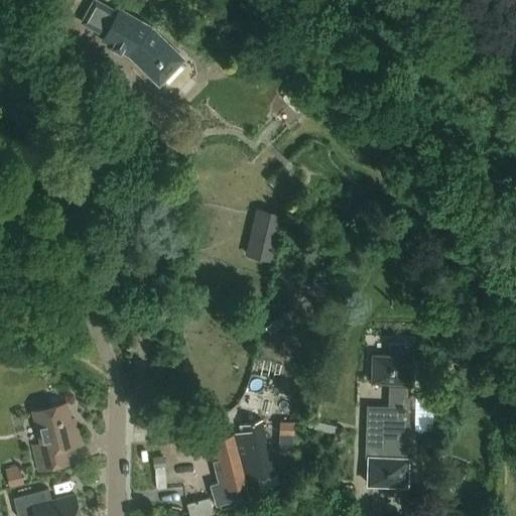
[(159,83),(182,59),(150,28),(119,10),(118,12),(96,0),(94,0),(82,22),(105,35),(103,38),(114,44),(112,47),(121,52),(123,49),(131,54),(159,83)]
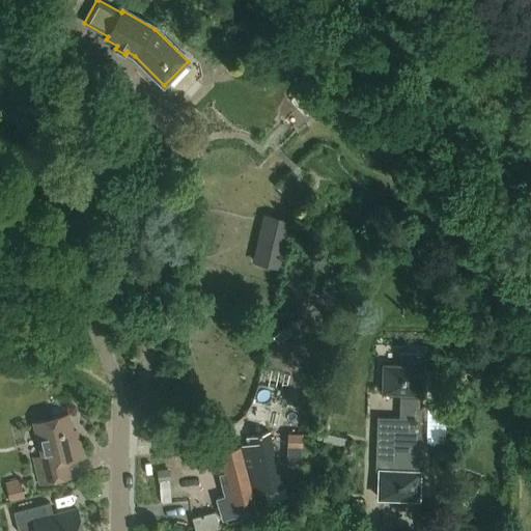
[(295,223),(264,216),(253,262),(283,270),(295,223)]
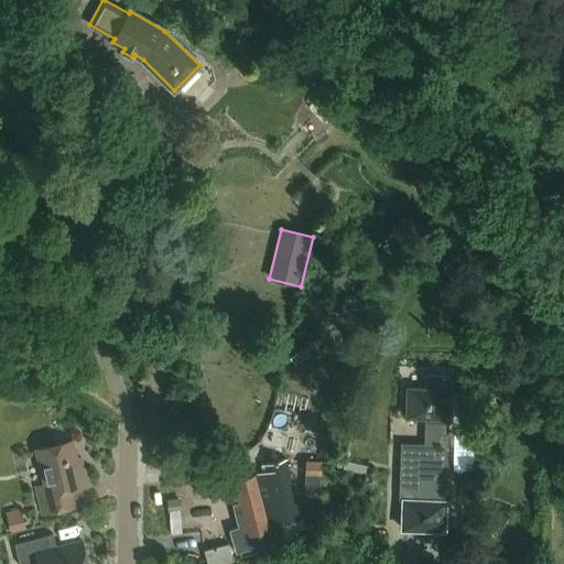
[(288,355),(297,368),(316,353),(306,339),(288,355)]
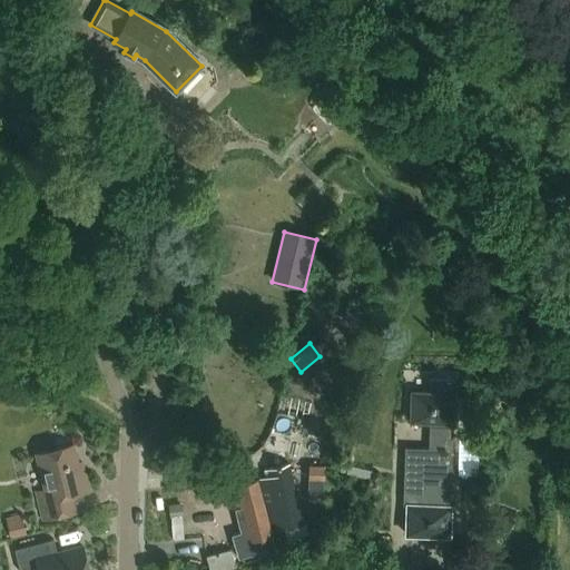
[(457,439),(457,434),(453,434),(455,379),(431,377),(430,393),(412,392),(411,422),(430,423),(430,449),(419,448),(419,459),(403,458),(401,505),(403,505),(402,533),(450,536),(453,439),(457,439)]
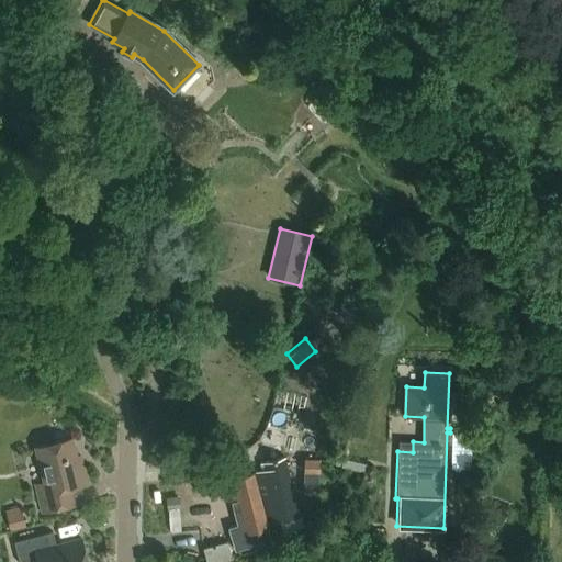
[(451,434),(450,469),(470,469),(470,434),(451,434)]
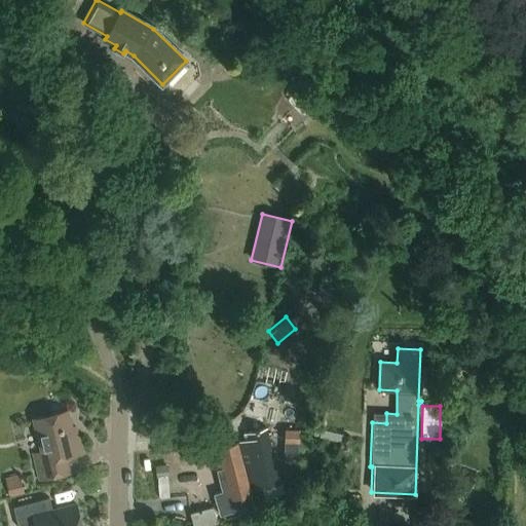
[(72,455),(82,452),(78,434),(74,435),(68,410),(34,419),(42,452),(34,454),(40,479),(75,471),(72,455)]
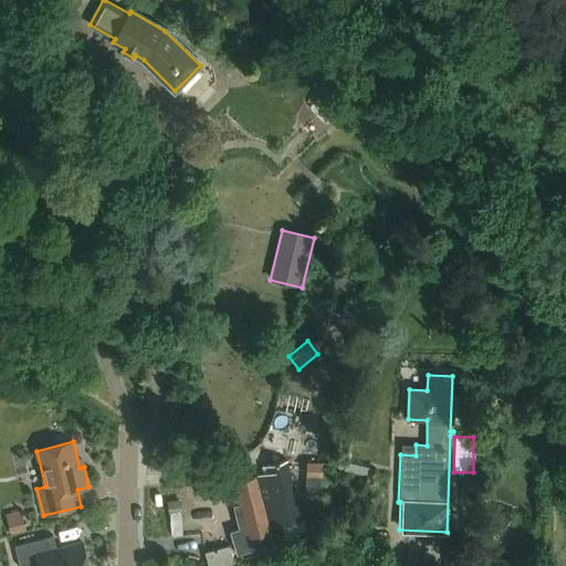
[(272,530),(302,521),(287,460),(266,465),(269,473),(258,475),(272,530)]
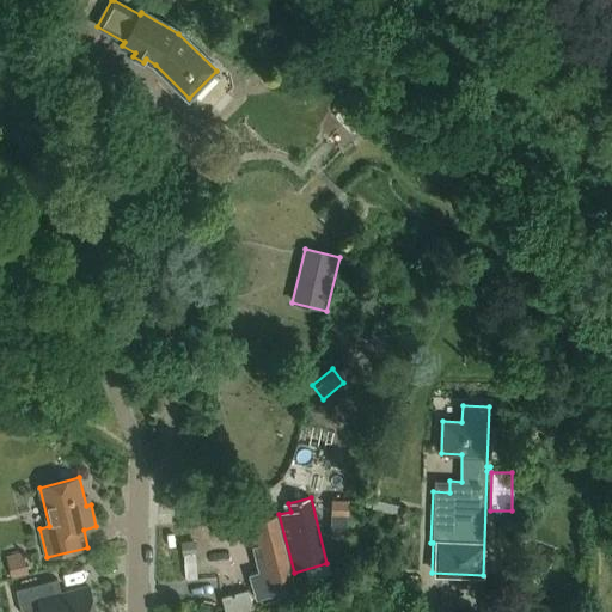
[(330,497),(329,514),(346,514),(347,497),(330,497)]
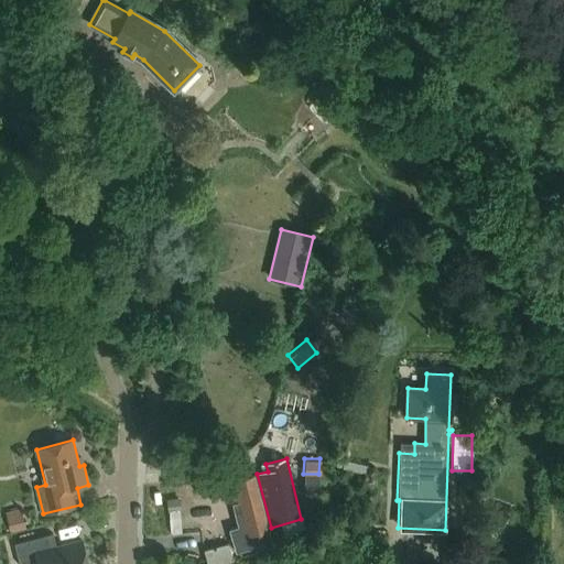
[(237,521),(239,527),(230,529),(236,553),(272,543),(269,530),(255,475),(237,479),(238,486),(232,487),(237,503),(232,503),(237,521)]
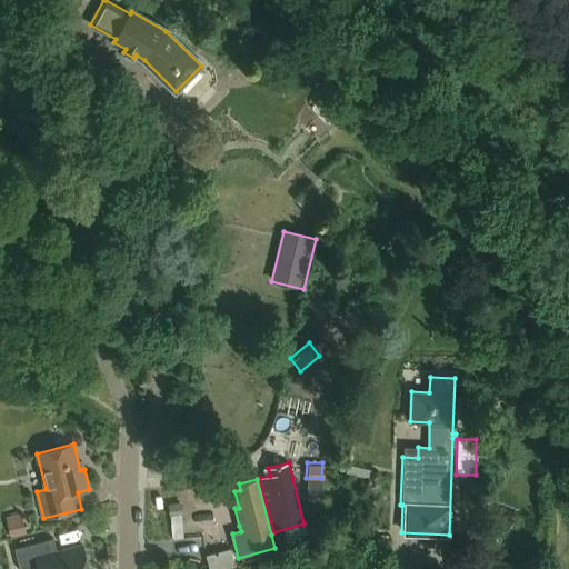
[(180,503),(169,505),(170,517),(181,516),(180,503)]
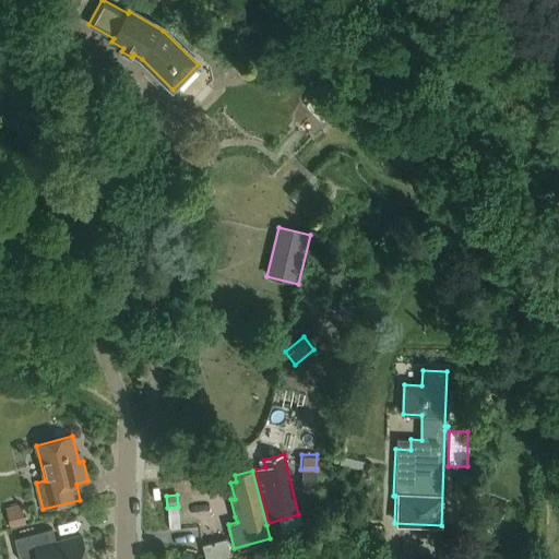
[(22,509),(7,513),(10,526),(25,522),(22,509)]
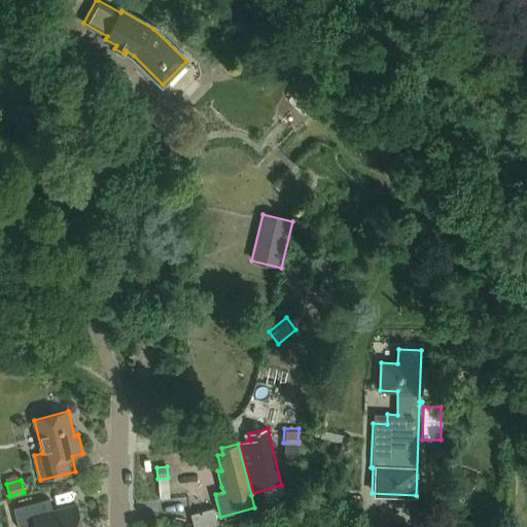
[(82,526),(77,505),(53,512),(49,499),(13,508),(18,526),(24,526),(35,524),(36,526),(82,526)]
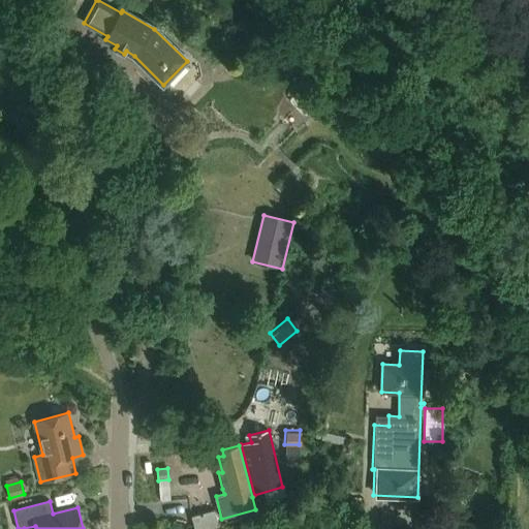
[(191,517),(193,528),(209,528),(219,526),(215,510),(191,517)]
